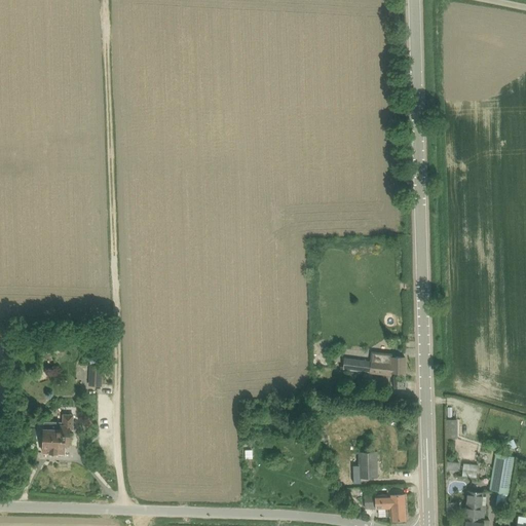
[(94,347),(94,332),(78,332),(78,341),(85,341),(85,347),(94,347)]
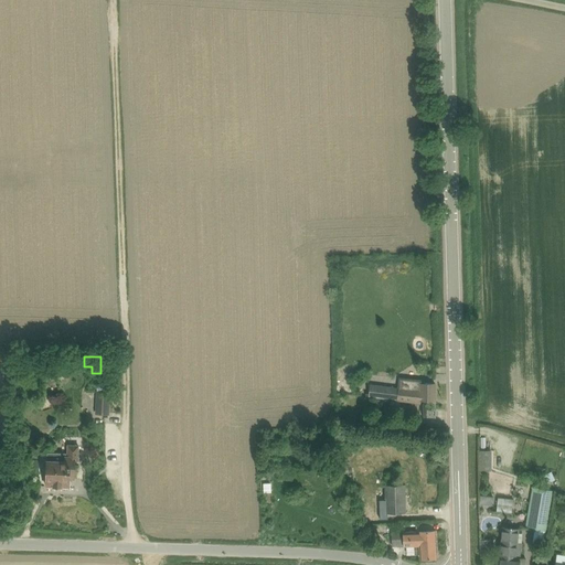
[(435,384),(422,383),(422,381),(398,379),(397,388),(370,385),(369,396),(398,400),(398,401),(420,403),(420,401),(435,401),(435,384)]
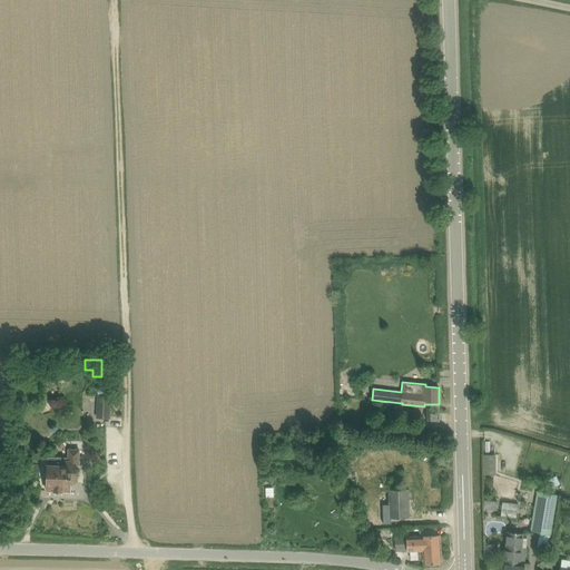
[(98,395),(98,404),(98,415),(109,416),(110,396),(98,395)]
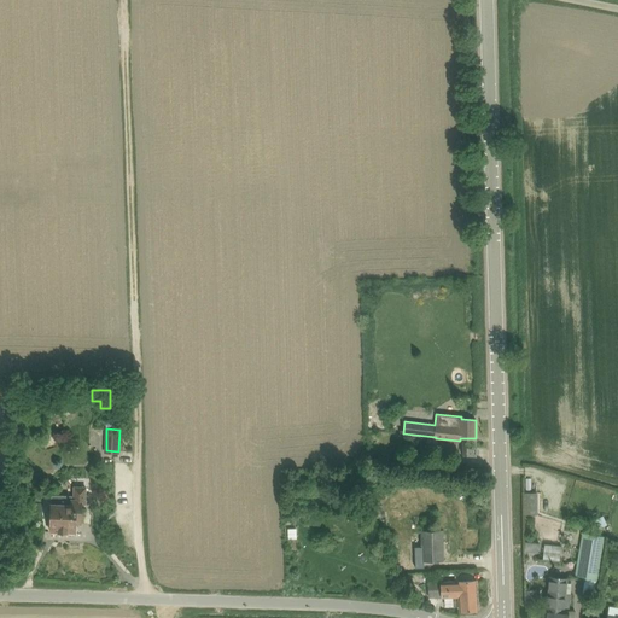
[(50,513),(51,513),(51,531),(76,532),(76,517),(81,518),(81,522),(82,503),(86,503),(86,488),(75,487),(75,478),(68,478),(66,493),(74,493),(74,494),(52,494),(52,506),(50,506),(50,513)]
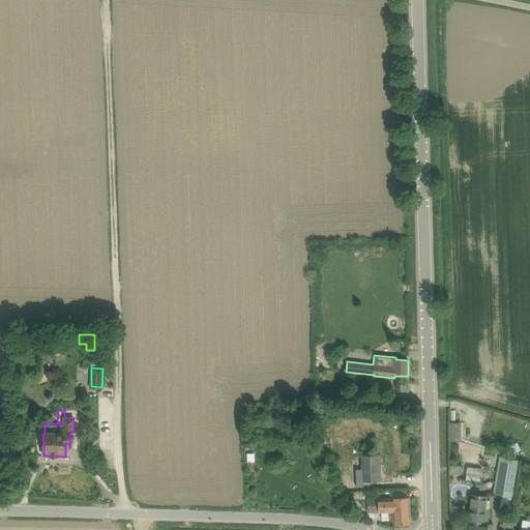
[(450,441),(461,441),(461,421),(450,421),(450,441)]
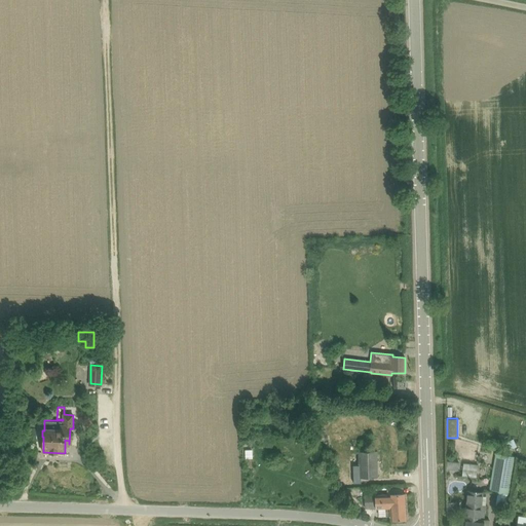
[(506,442),(510,450),(517,447),(514,439),(506,442)]
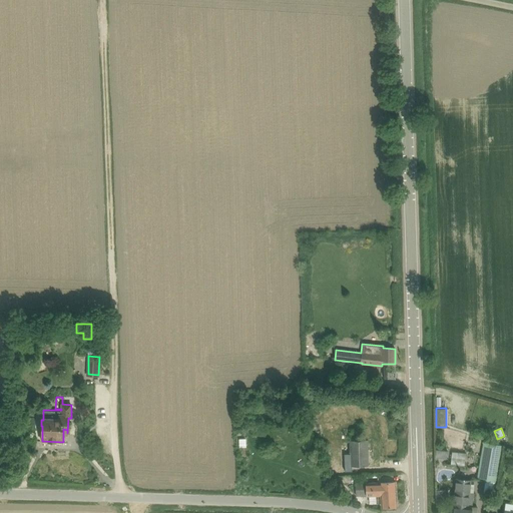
[(494,495),(496,482),(502,446),(499,445),(499,442),(487,439),(486,443),(483,443),(477,479),(486,480),(484,493),(494,495)]
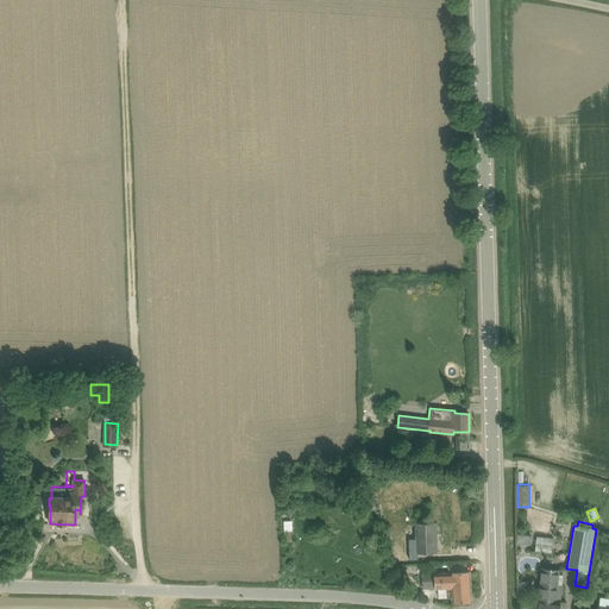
[(416,552),(418,552),(437,552),(435,523),(415,523),(416,534),(416,551),(416,552)]
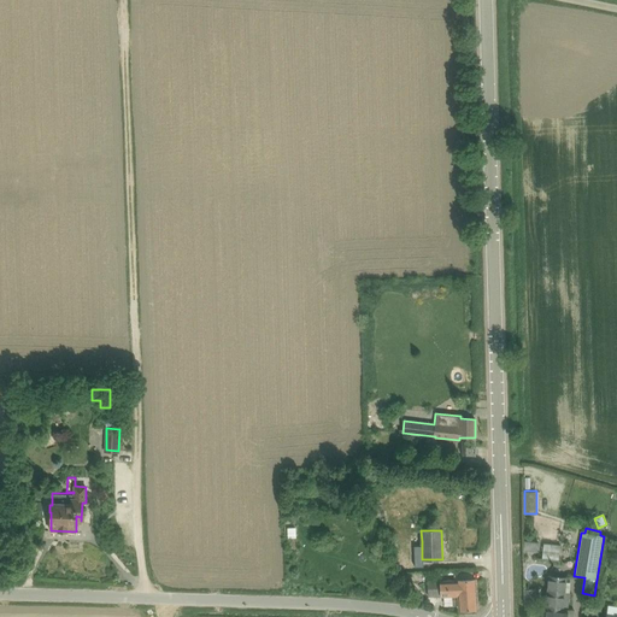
[(544,542),(542,558),(559,560),(562,545),(544,542)]
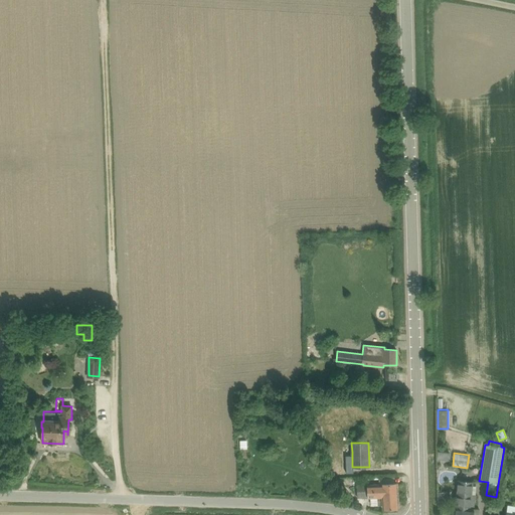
[(476,486),(472,486),(472,482),(459,481),(455,514),(478,514),(479,508),(474,507),(475,495),(476,486)]
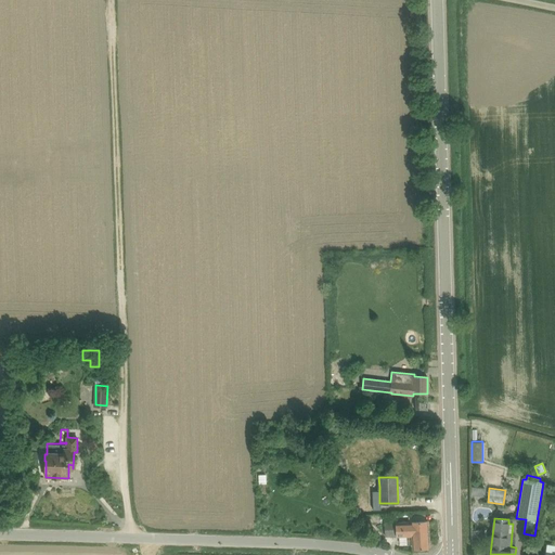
[(428,520),(385,523),(385,536),(408,536),(408,544),(413,544),(413,547),(426,547),(429,544),(428,520)]
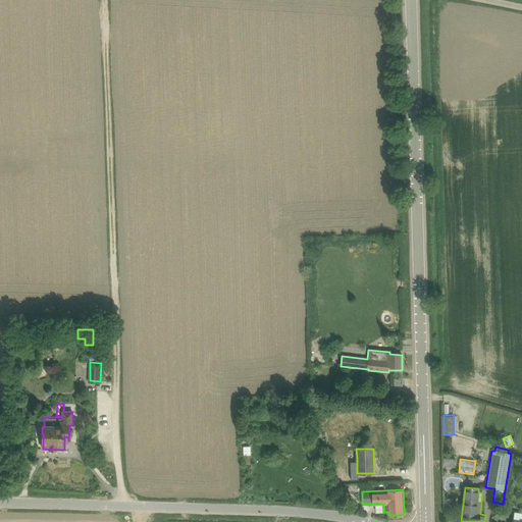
[(453,511),(453,499),(444,499),(445,511),(453,511)]
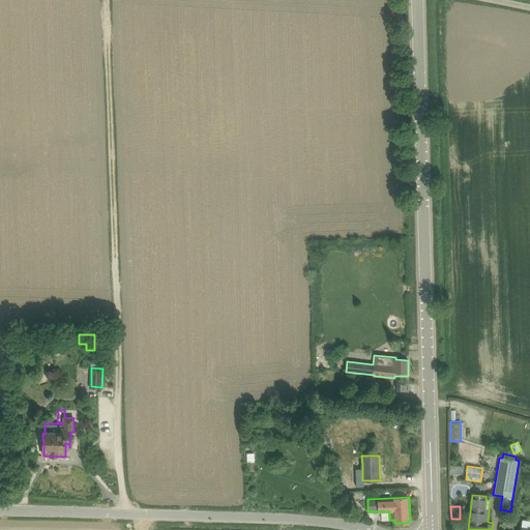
[(529,529),(529,528),(529,520),(523,520),(522,529),(521,529),(529,529)]
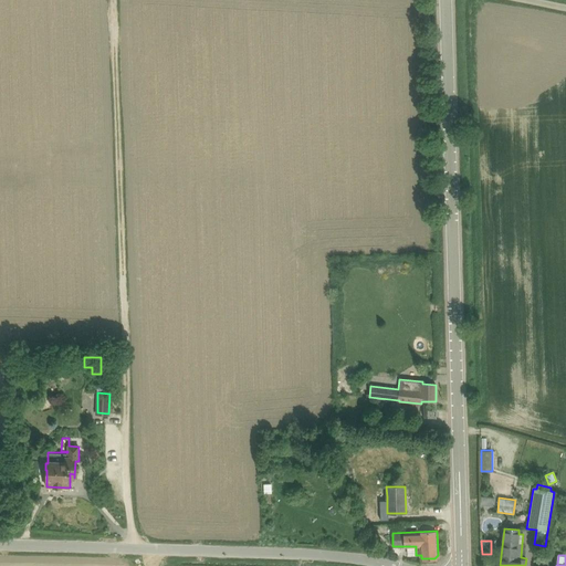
All buildings are outlined.
